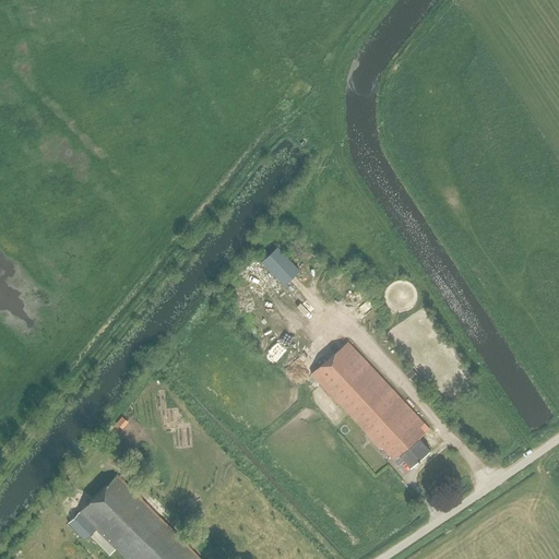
[(276,247),(260,262),(282,286),(298,272),(276,247)]
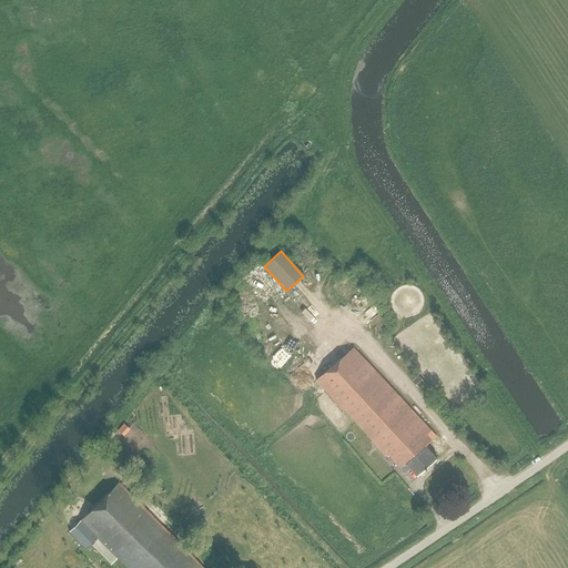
[(300,343),(297,355),(306,356),(308,344),(300,343)]
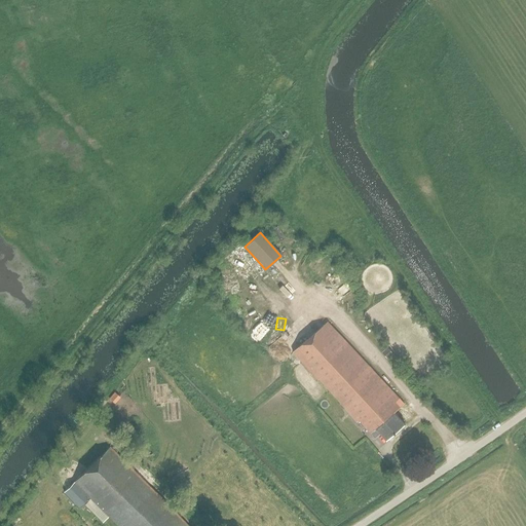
[(293,353),(318,381),(320,380),(359,422),(361,420),(377,438),(382,433),(389,440),(407,423),(396,412),(402,407),(397,401),(399,399),(328,322),(293,353)]
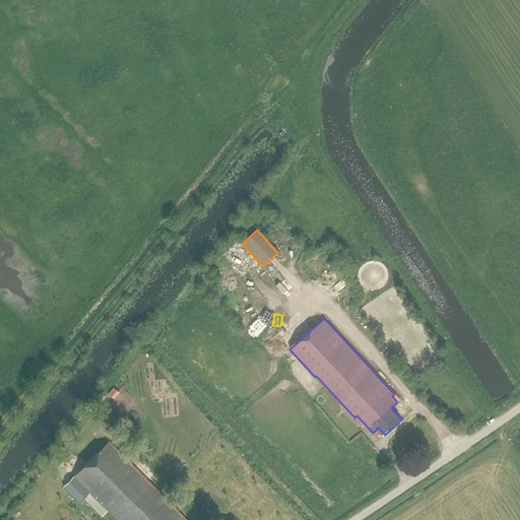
[(254,340),(268,329),(262,321),(248,333),(254,340)]
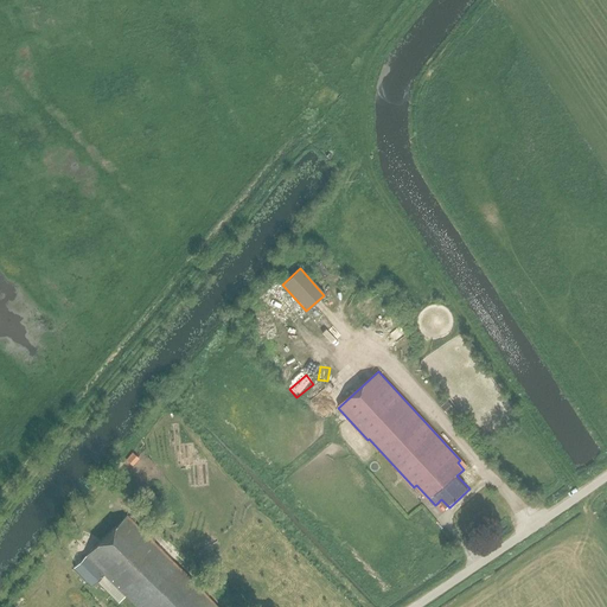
[(448,414),(454,409),(448,402),(442,407),(448,414)]
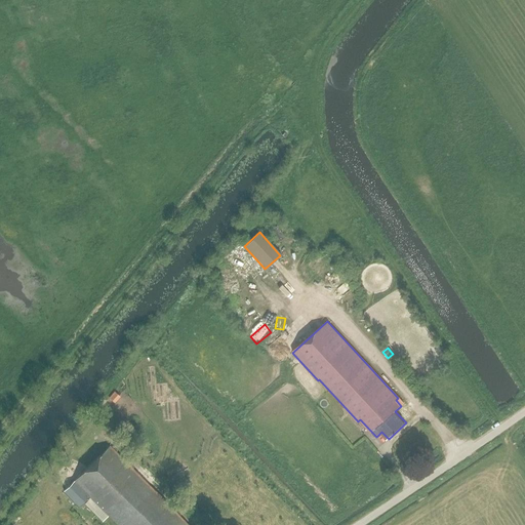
[(115,392),(110,398),(115,403),(120,397),(115,392)]
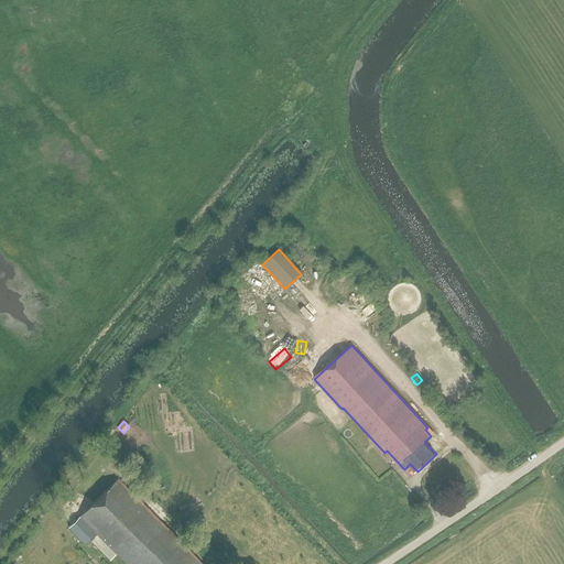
[(202,563),(118,478),(68,527),(86,544),(90,540),(97,533),(117,553),(127,563),(202,563)]
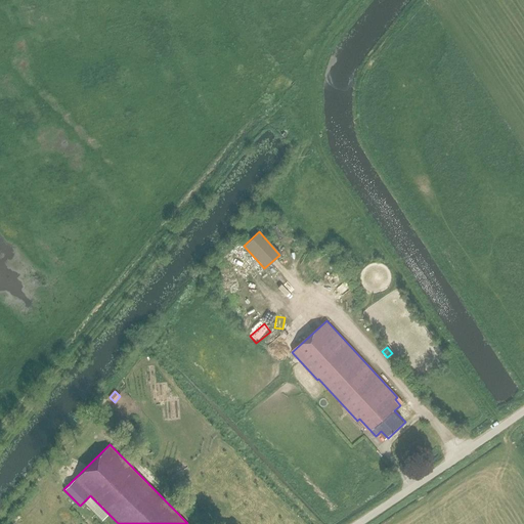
[(90,495),(84,501),(102,520),(108,514),(90,495)]
